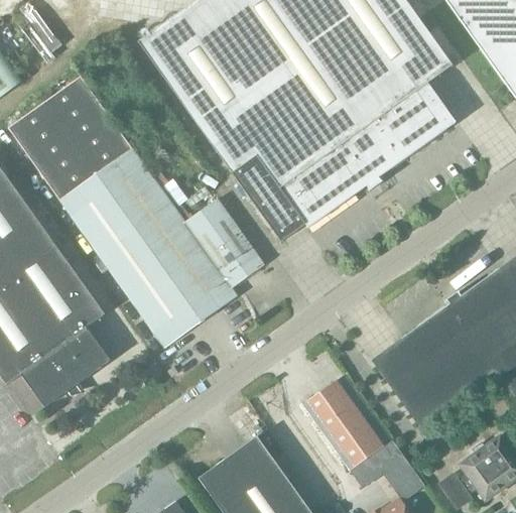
[(453,65),(405,0),(195,0),(138,41),(281,241),(305,224),(308,227),(367,185),(369,189),(382,180),(379,176),(456,122),(427,83),(453,65)]
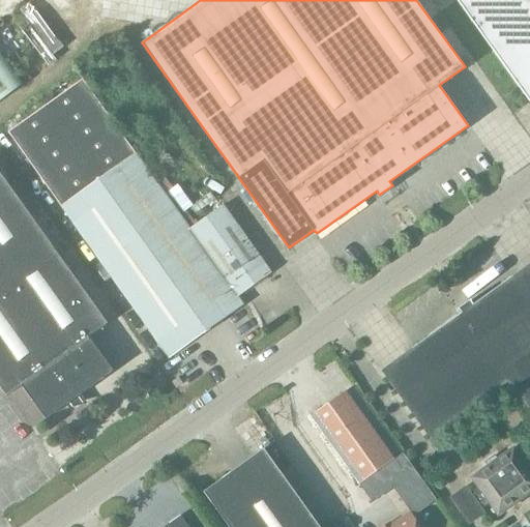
[(457,0),(529,100),(529,99),(529,0),(457,0)]
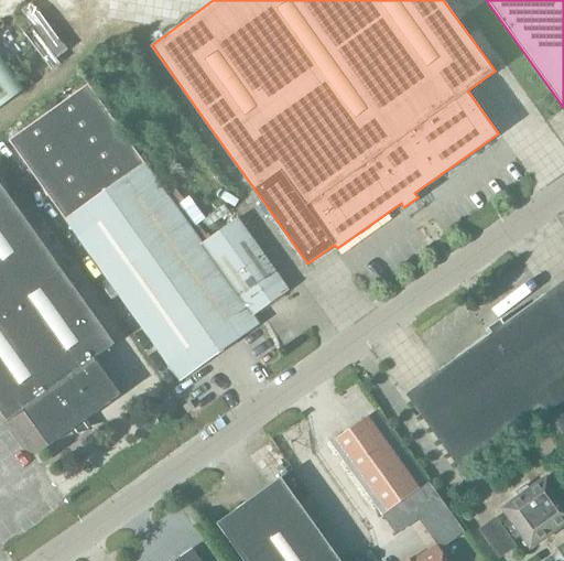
[(0,53),(0,107),(25,89),(0,53)]
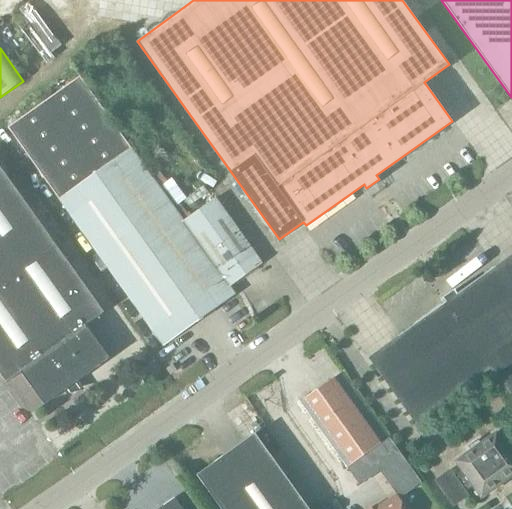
[(7,125),(163,344),(235,293),(230,285),(183,219),(79,74),(7,125)]
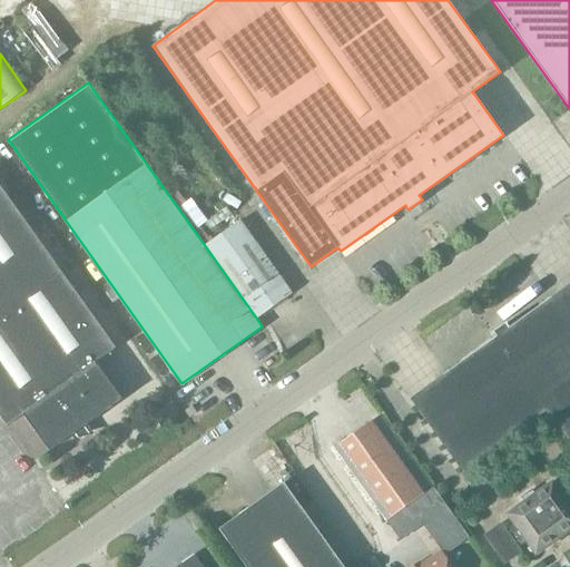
[(0,184),(0,413),(7,424),(22,412),(49,449),(121,398),(95,361),(116,346),(0,184)]
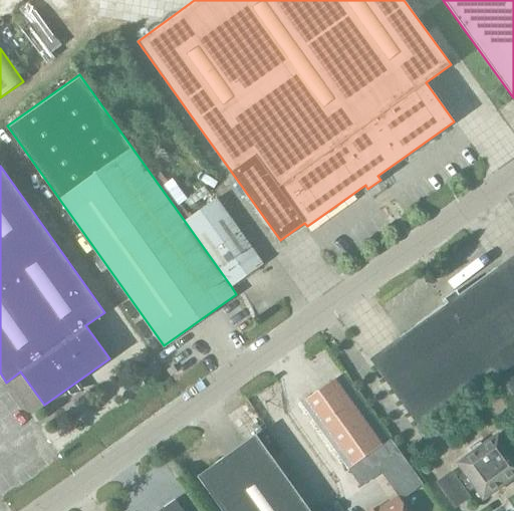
[(184,220),(231,286),(263,263),(216,198),(184,220)]
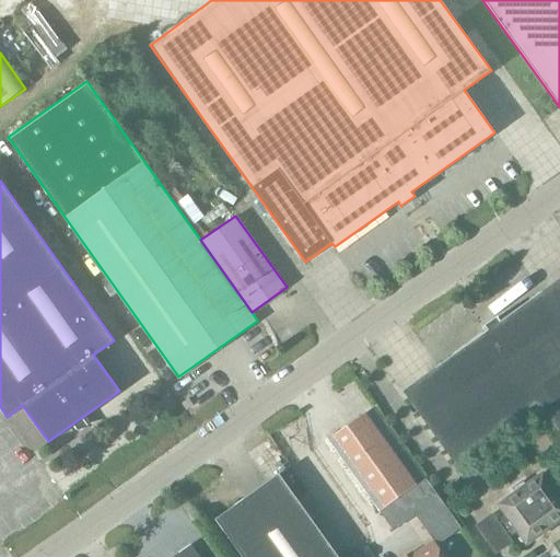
[(559,277),(500,321),(498,317),(499,316),(498,315),(483,325),(485,326),(486,326),(488,329),(403,391),(454,462),(536,404),(559,437),(559,277)]
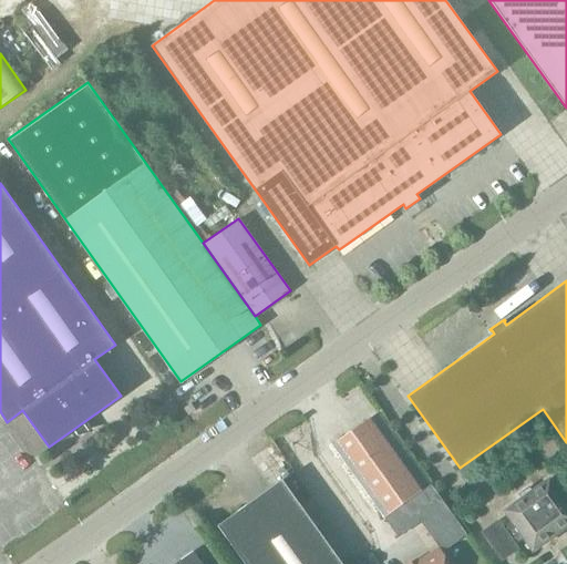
[(384,516),(421,490),(369,417),(332,443),(384,516)]
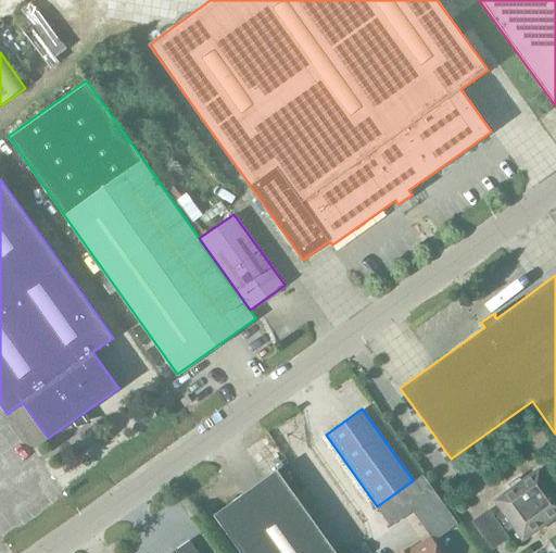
[(555,515),(555,491),(540,468),(495,500),(502,508),(492,515),(489,511),(475,520),(493,547),(507,537),(505,533),(514,527),(522,539),(555,515)]
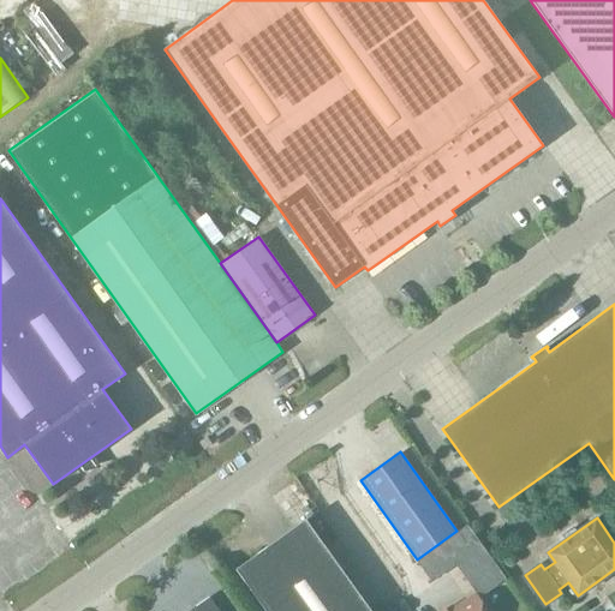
[(371,610),(305,519),(236,568),(266,610),(371,610)]
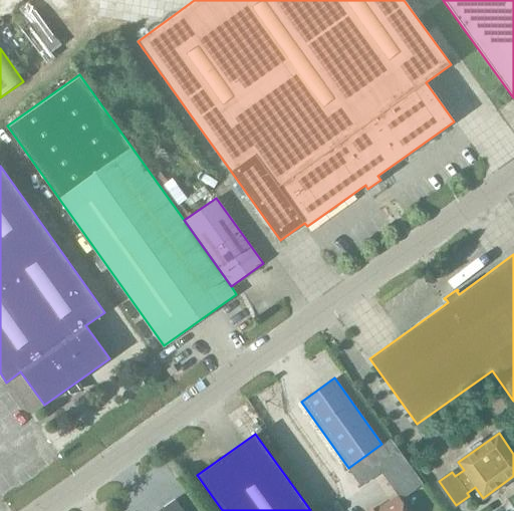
[(408,510),(397,496),(375,510),(408,510)]
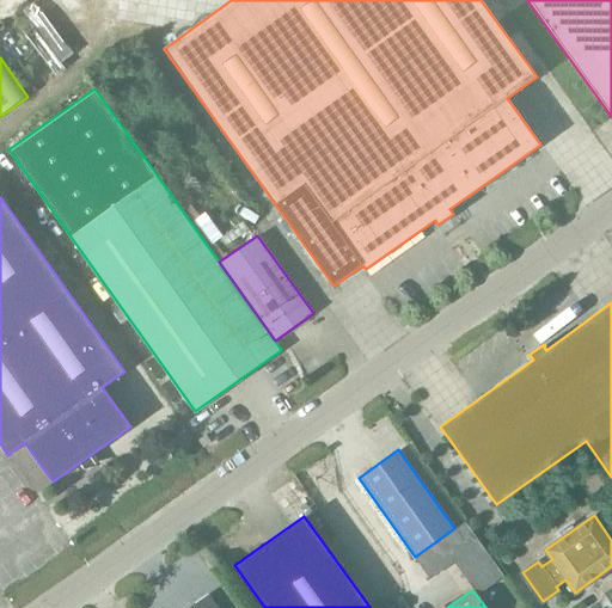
[(218,607),(207,593),(185,607),(218,607)]
